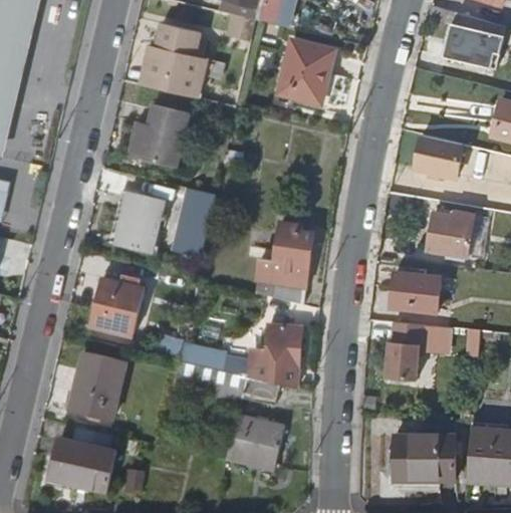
[(0,108),(19,29),(25,0),(0,0),(0,108)]
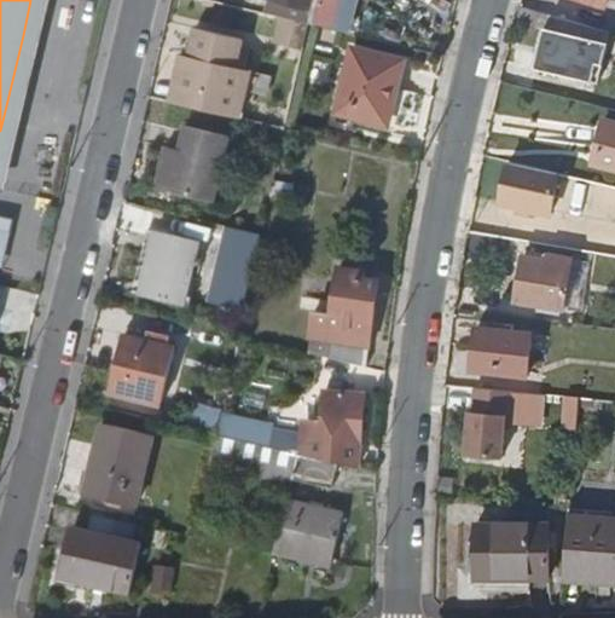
[(47,0),(30,0),(23,35),(39,39),(47,0)]
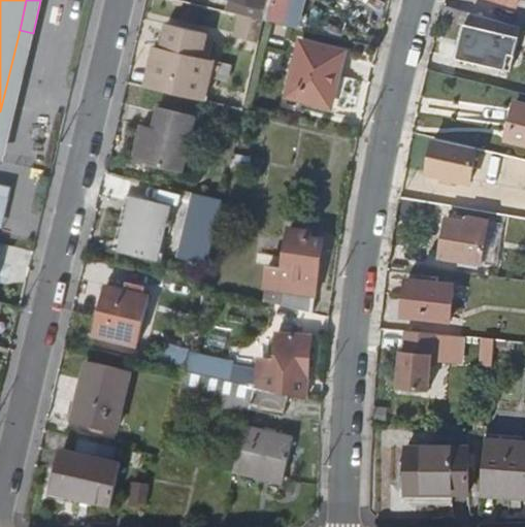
[(261,20),(266,0),(228,0),(229,0),(226,11),(239,14),(261,20)]
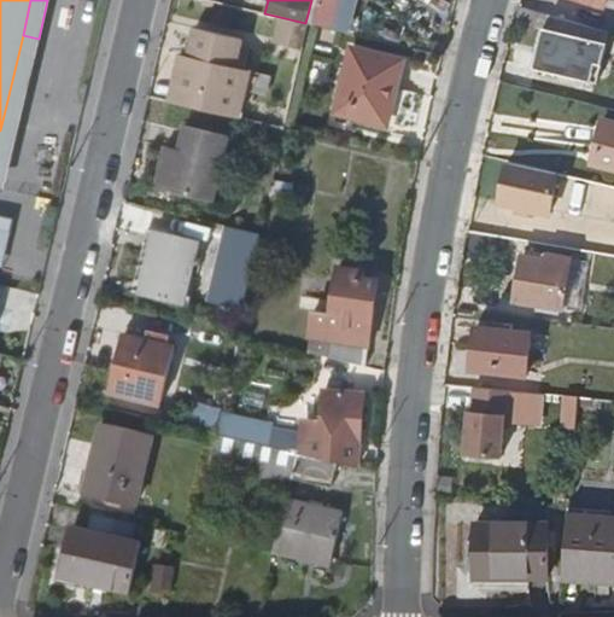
[(311,24),(332,29),(338,0),(311,0),(305,23),(311,24)]
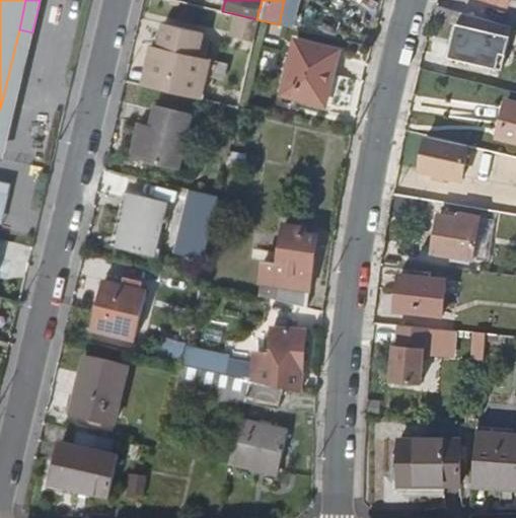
[(284,0),(279,24),(288,26),(294,0),(284,0)]
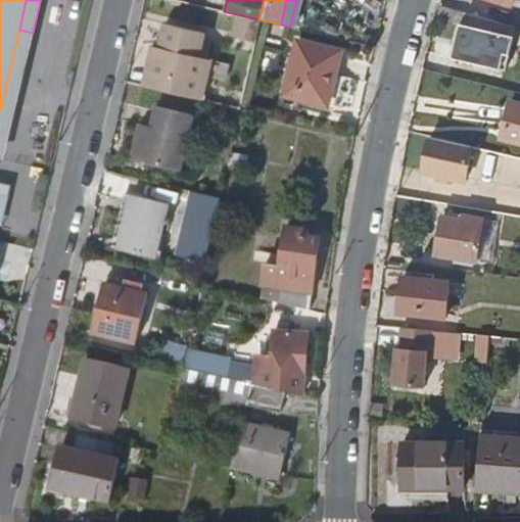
[(519,36),(519,29),(465,12),(454,58),(501,69),(509,38),(519,41),(519,36)]
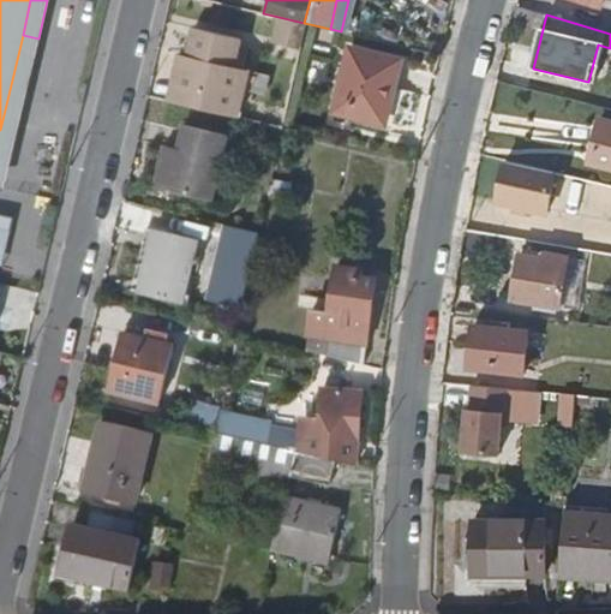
[(304,23),(279,17),(271,43),(298,49),(304,23)]
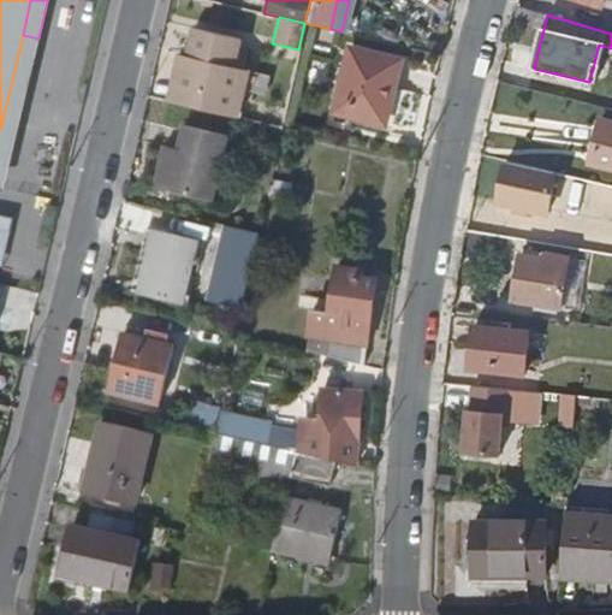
[(185,57),(174,105),(221,116),(239,40),(192,28),(185,57)]
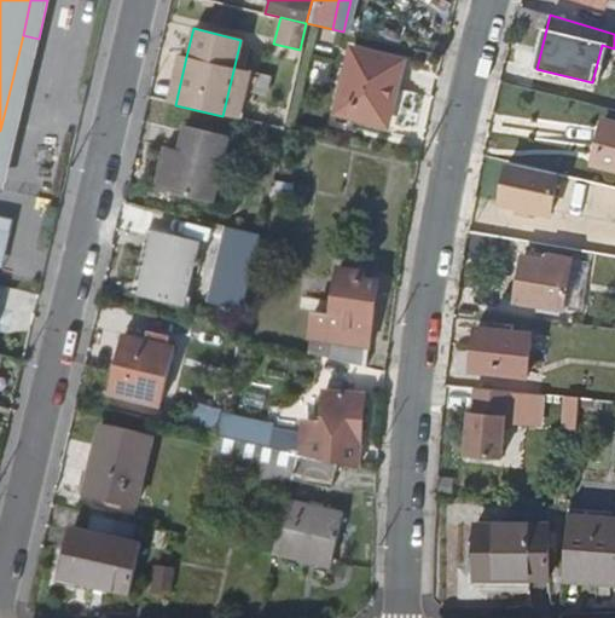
[(39,39),(23,35),(0,131),(0,151),(11,154),(39,39)]
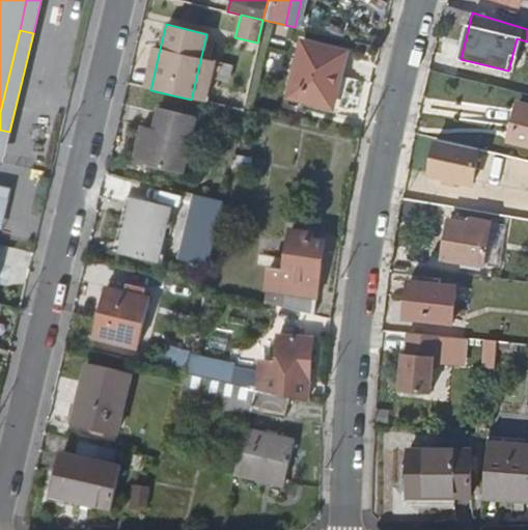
[(286,96),(302,101),(331,108),(339,75),(344,53),(301,43),(286,96)]
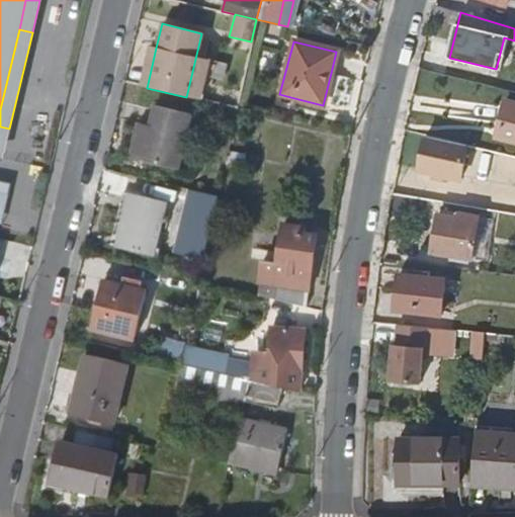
[(140,86),(147,88),(156,48),(149,46),(140,86)]
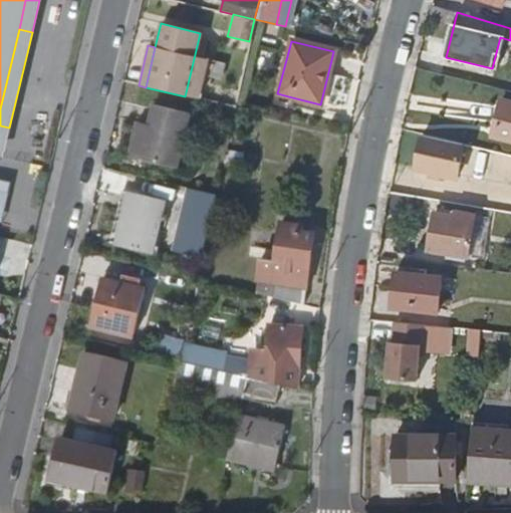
[(320,104),(292,97),(291,103),(325,111),(335,73),(328,72),(320,104)]
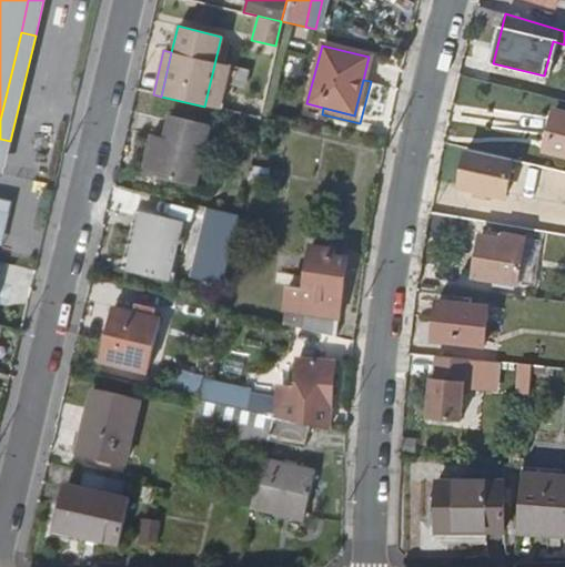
[(564,115),(553,113),(546,142),(564,147),(564,115)]
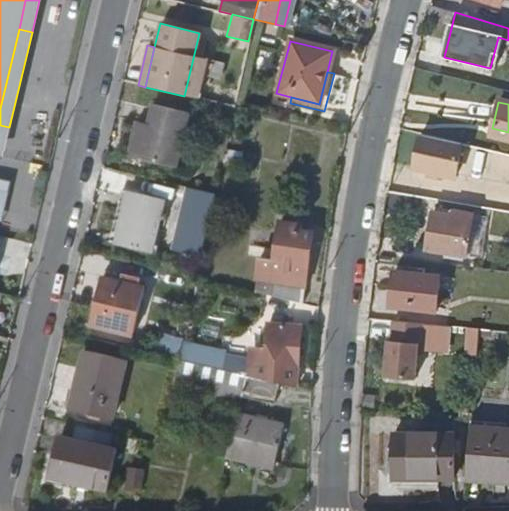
[(151,105),(139,157),(174,166),(187,114),(151,105)]
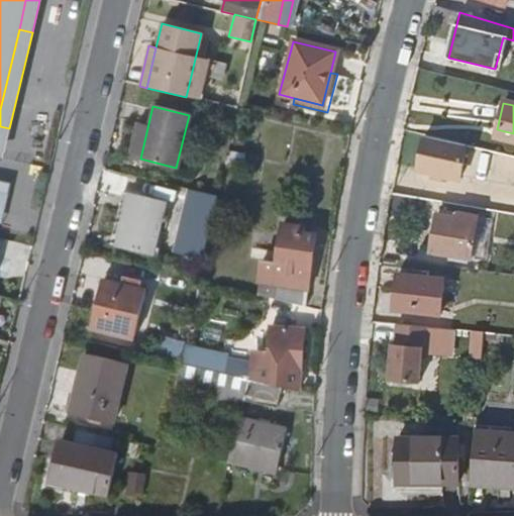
[(0,161),(1,161),(9,128),(0,126),(0,161)]
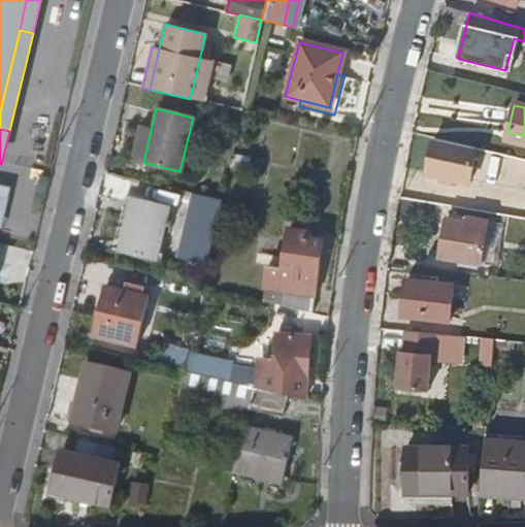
[(474,149),(432,139),(424,174),(467,184),(474,149)]
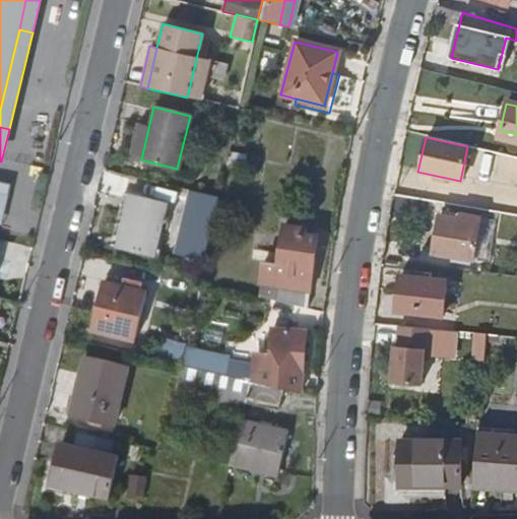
[(471,149),(467,180),(479,182),(481,168),(516,173),(516,158),(489,155),(490,152),(471,149)]
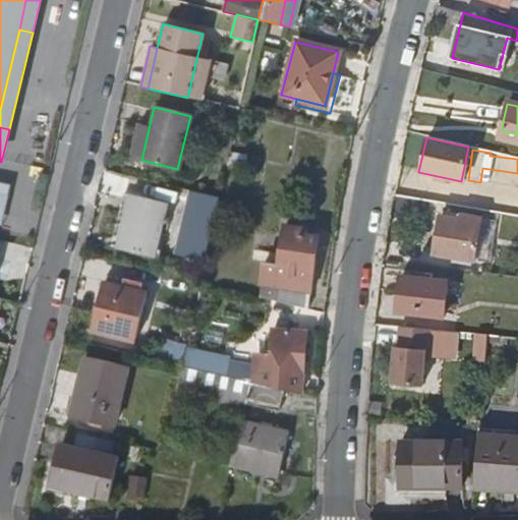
[(232,152),(229,164),(252,170),(255,157),(232,152)]
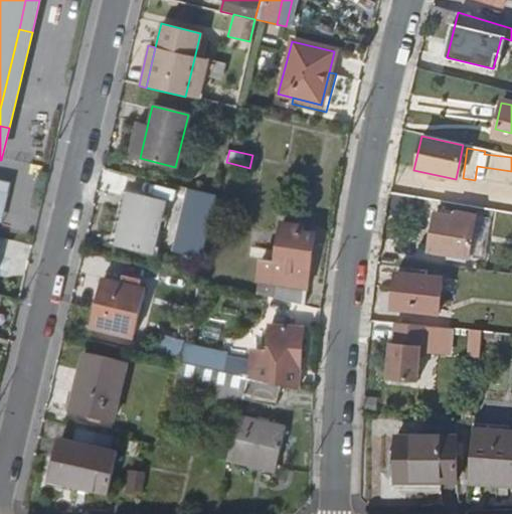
[(0,222),(9,186),(0,183),(0,222)]
